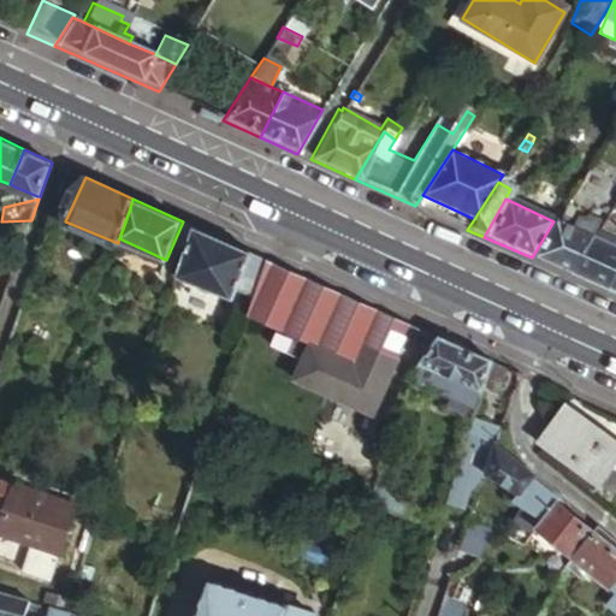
[(554,221),(532,258),(567,274),(590,237),(598,223),(584,214),(580,218),(574,215),(566,227),(560,224),(564,217),(567,217),(572,209),(566,205),(554,221)]
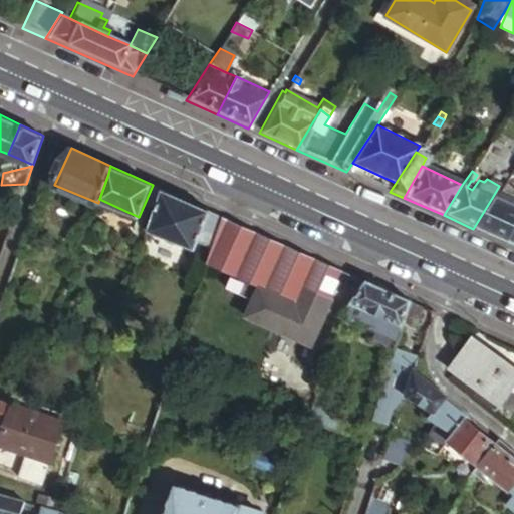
[(214,240),(223,215),(161,189),(148,231),(196,247),(200,236),(214,240)]
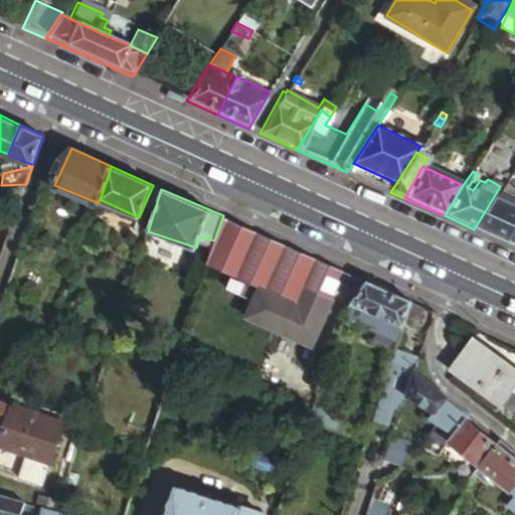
[(514,208),(493,198),(474,229),(505,242),(514,225),(514,208)]
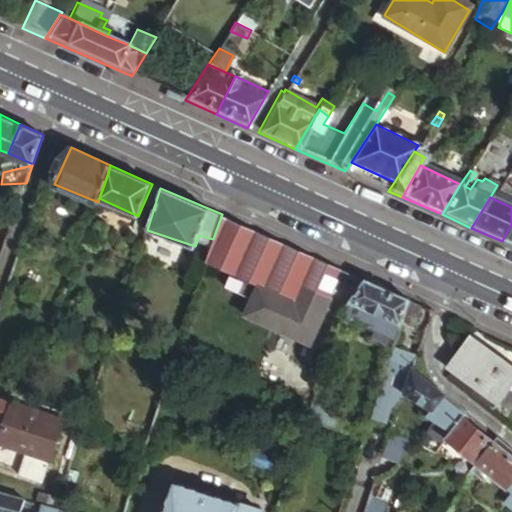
[(310,342),(346,270),(287,243),(222,214),(213,239),(206,261),(241,273),(260,281),(245,311),(310,342)]
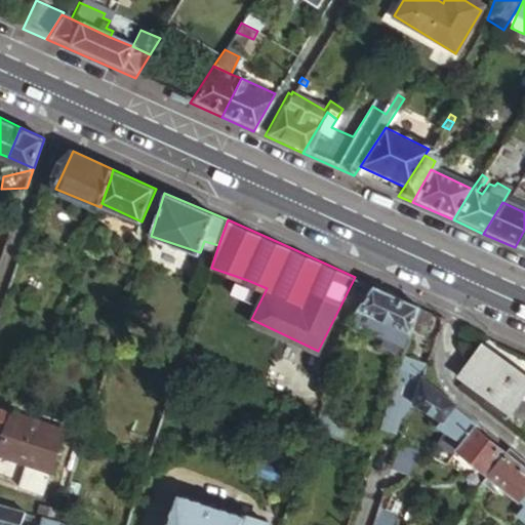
[(524,230),(515,247),(524,252),(524,230)]
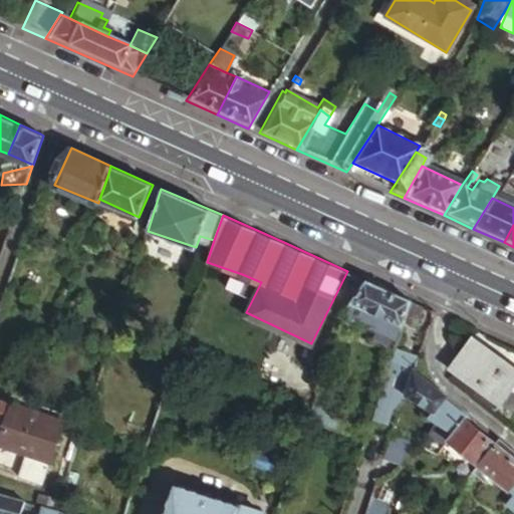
[(404,324),(413,300),(367,280),(343,308),(343,310),(400,335),(403,327),(404,324)]
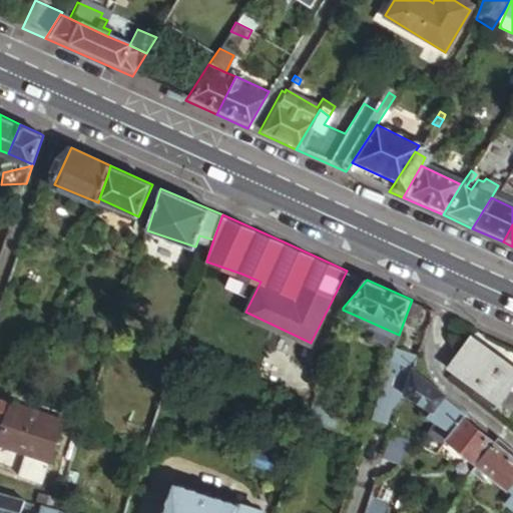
[(403,324),(402,327),(417,332),(426,306),(412,300),(403,324)]
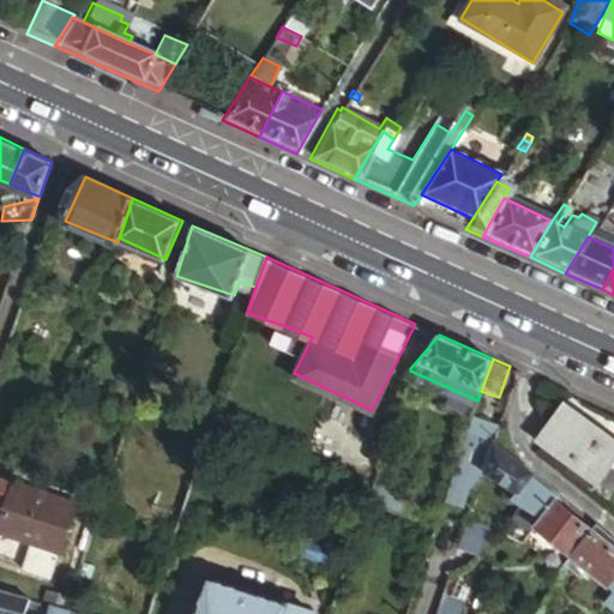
[(540,439),(597,483),(612,465),(613,467),(613,441),(566,404),(540,439)]
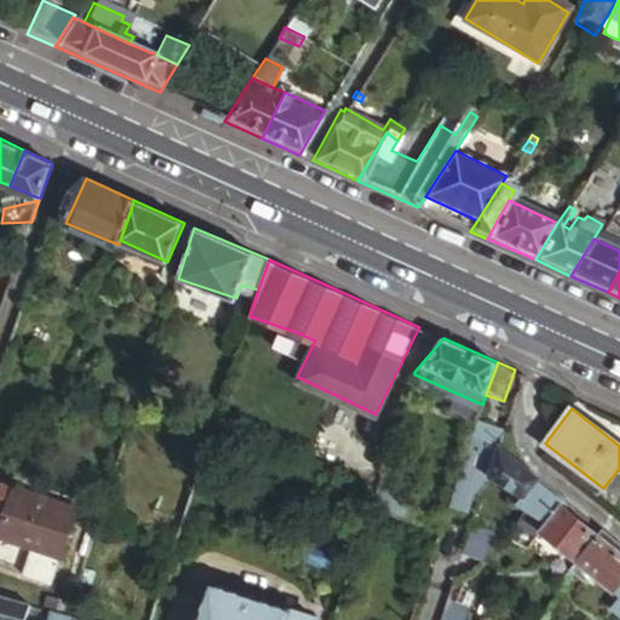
[(351,411),(344,425),(365,436),(372,422),(351,411)]
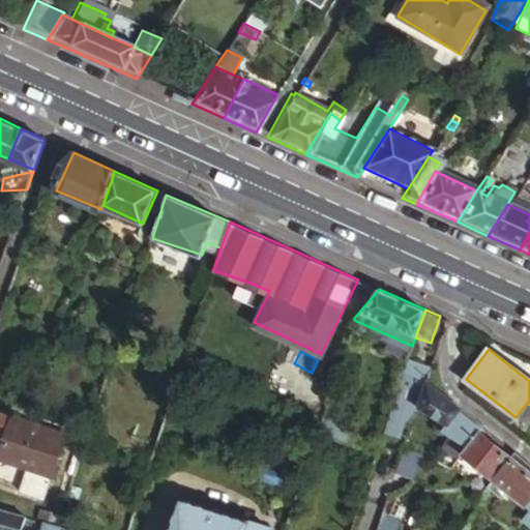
[(404,369),(398,385),(412,390),(418,374),(404,369)]
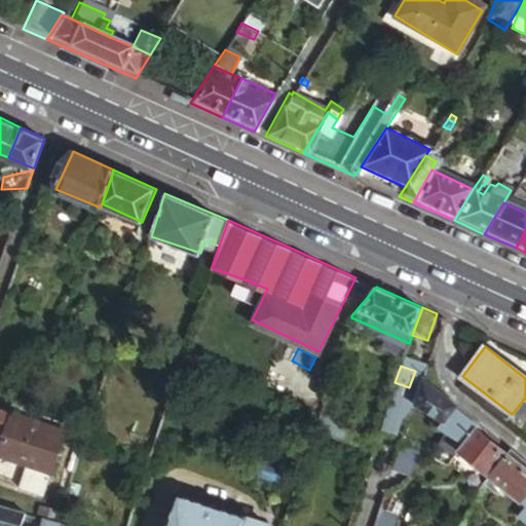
[(460,401),(425,376),(415,402),(448,417),(444,424),(459,435),(473,415),(457,404),(460,401)]
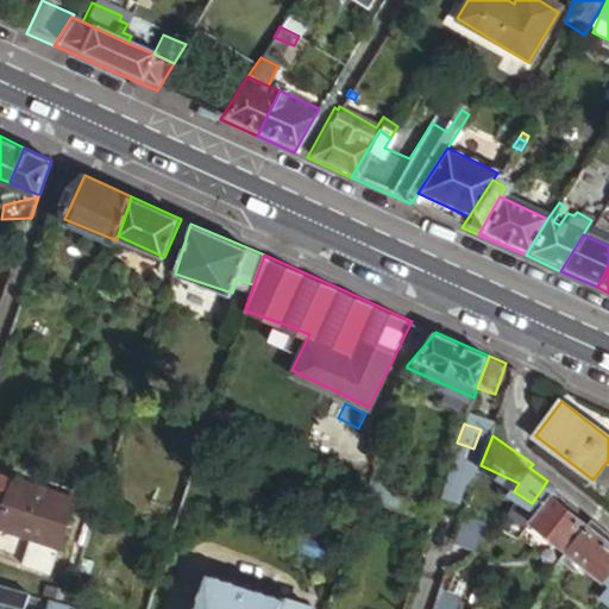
[(48,571),(57,545),(74,497),(12,476),(0,512),(0,525),(30,535),(22,558),(20,562),(48,571)]
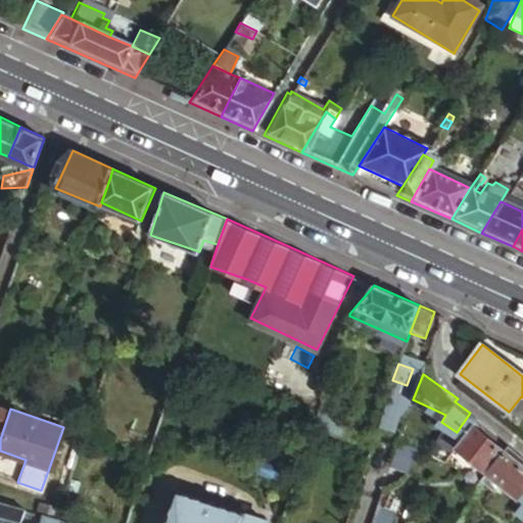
[(319,409),(314,425),(343,435),(348,419),(319,409)]
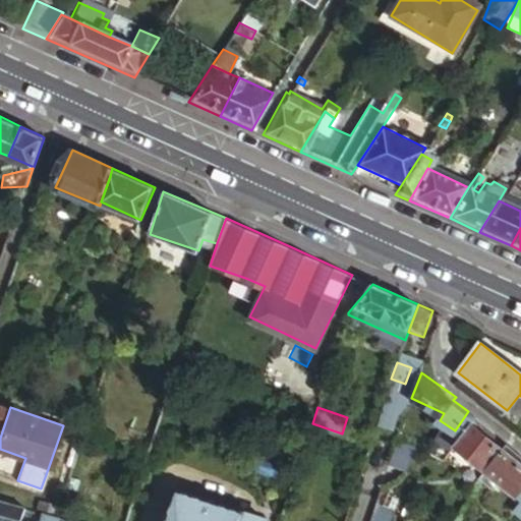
[(383,409),(379,419),(393,423),(397,413),(383,409)]
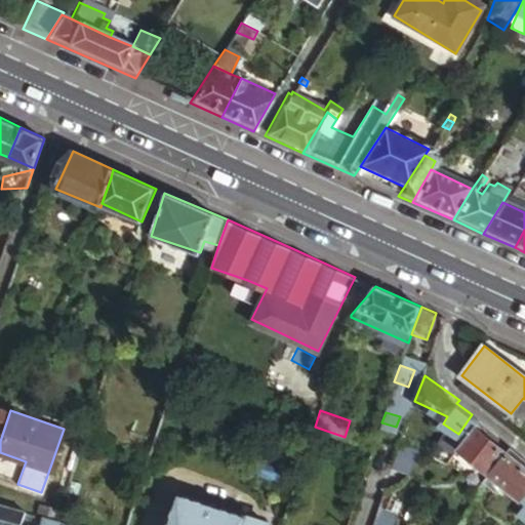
[(483,416),(479,423),(462,446),(494,470),(515,439),(483,416)]
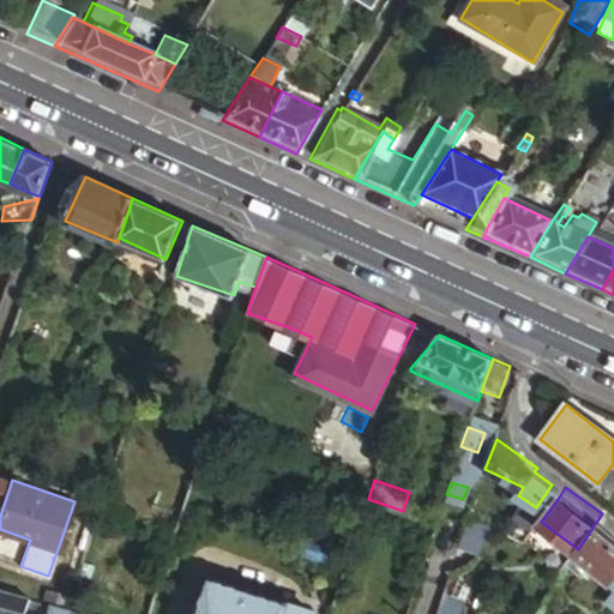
[(491,519),(474,513),(467,533),(483,540),(491,519)]
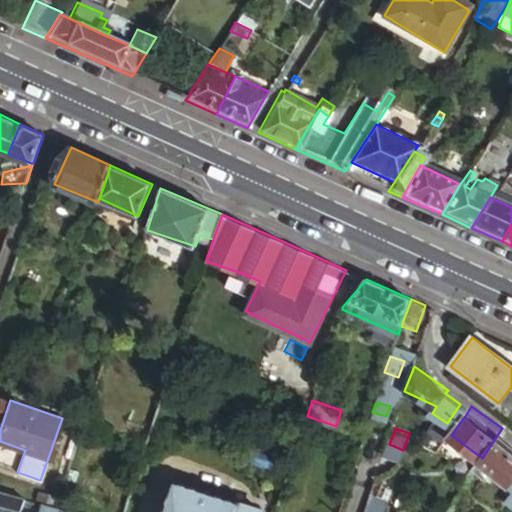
[(511,436),(502,428),(482,458),(496,469),(511,481),(511,436)]
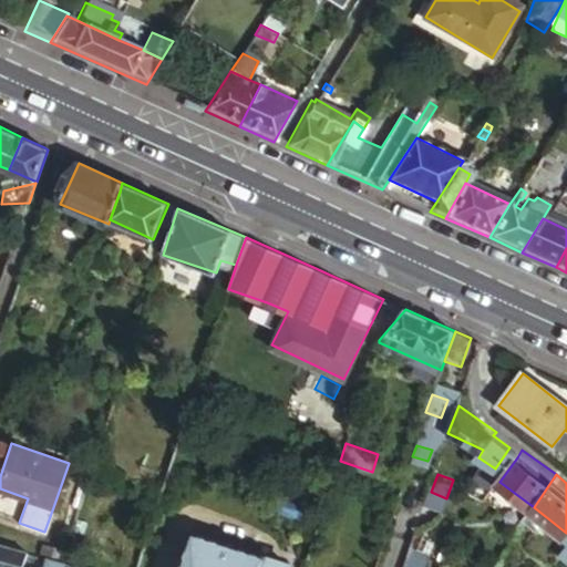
[(0,488),(0,512),(20,519),(28,498),(0,488)]
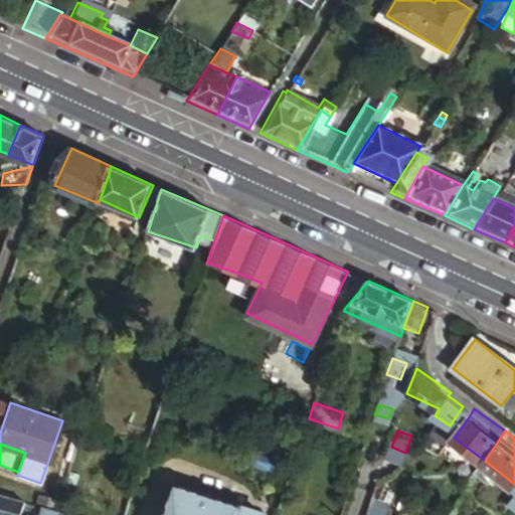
[(485,461),(479,470),(492,480),(499,472),(485,461)]
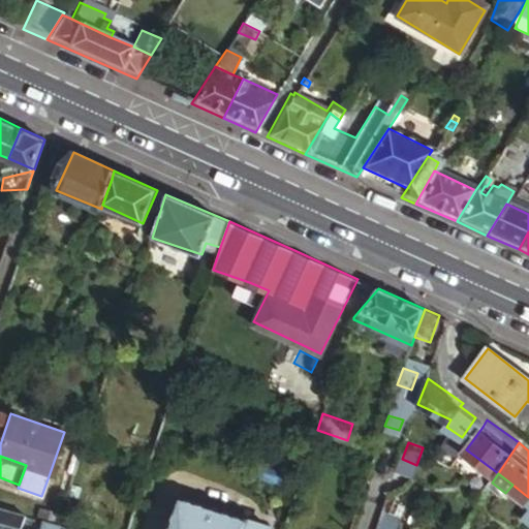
[(180,497),(168,528),(269,528),(270,527),(180,497)]
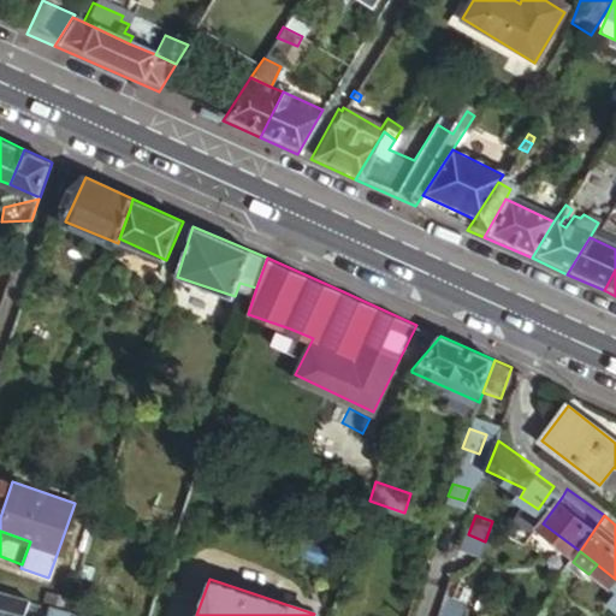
[(23,615),(29,599),(0,591),(0,615),(23,615)]
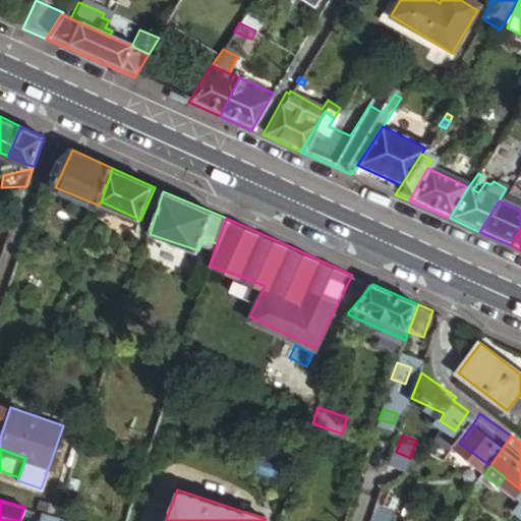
[(390,520),(396,506),(379,500),(371,520),(390,520)]
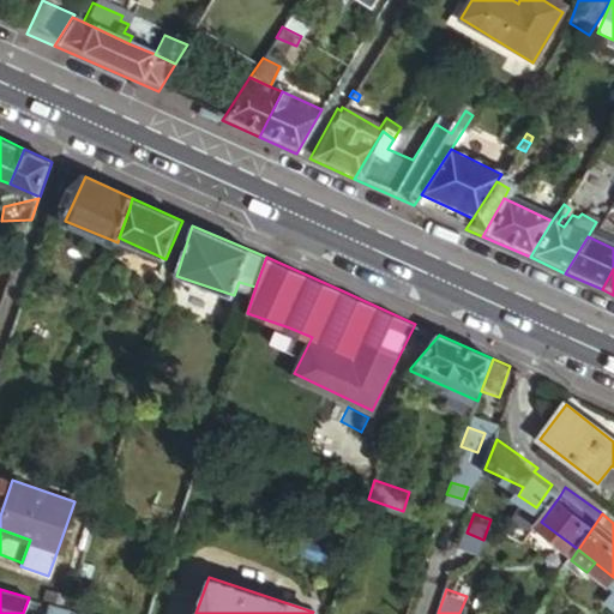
[(29,597),(23,613),(47,613),(50,603),(38,600),(29,597)]
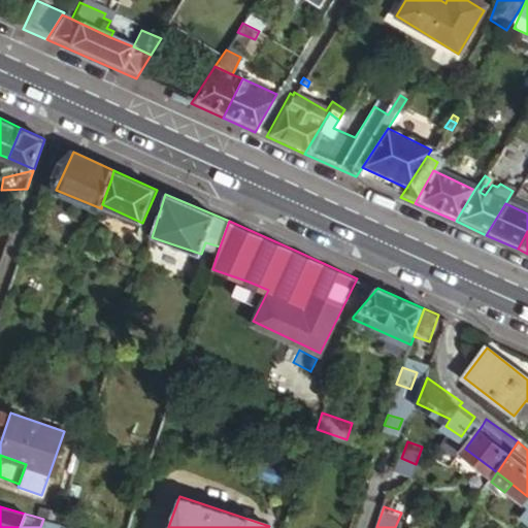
[(79,527),(43,519),(40,527),(79,527)]
